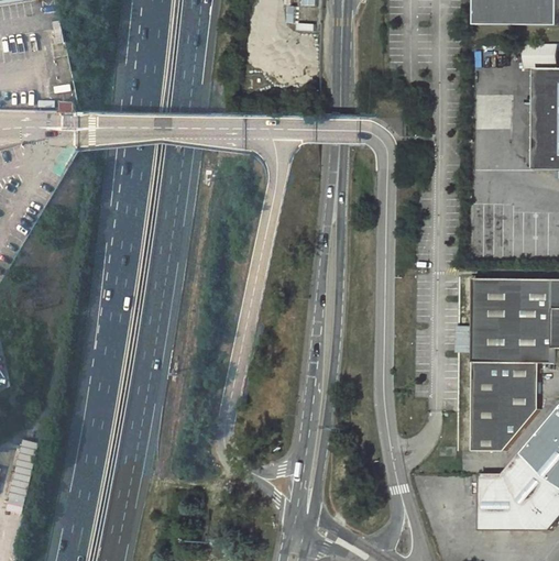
[(558,23),(558,0),(475,0),(475,23),(558,23)]
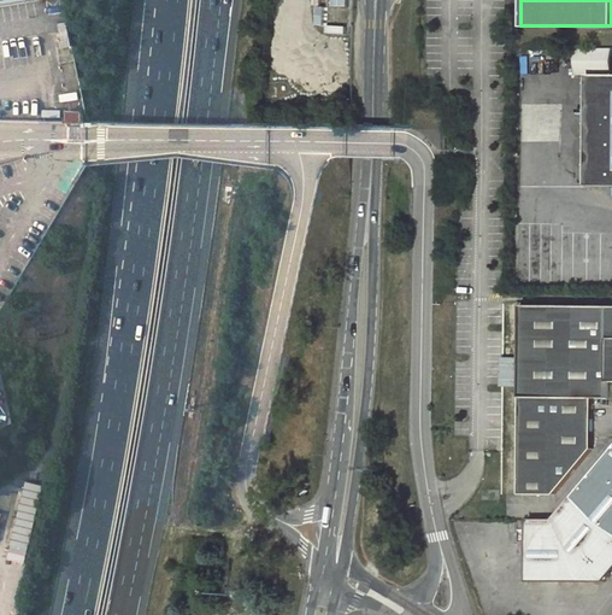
[(584,185),(611,183),(611,74),(586,74),(584,185)]
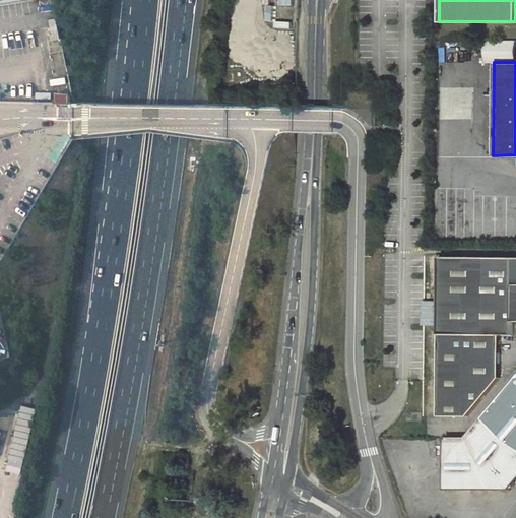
[(435,292),(515,292),(515,257),(436,256),(435,292)]
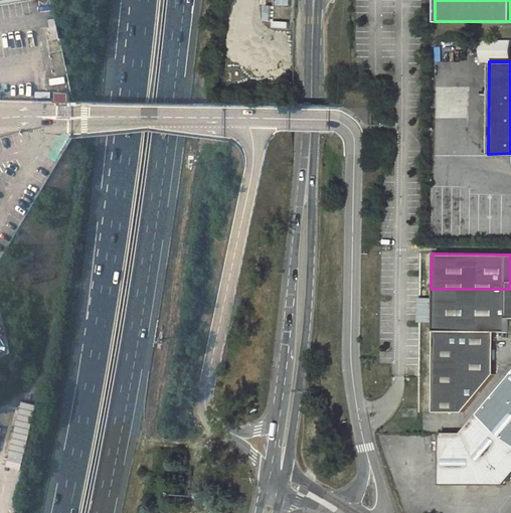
[(510,289),(431,289),(431,337),(490,337),(490,331),(504,332),(503,317),(510,317),(510,289)]
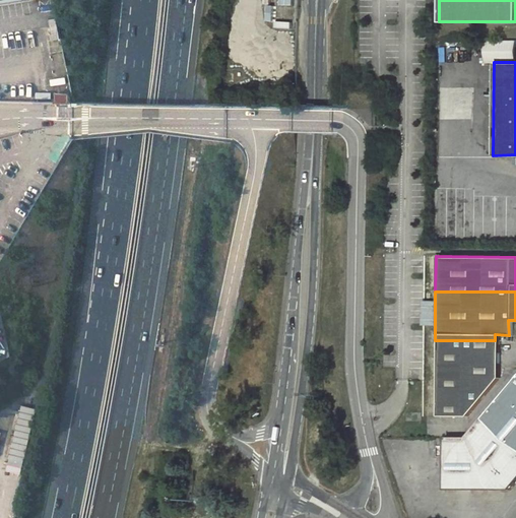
[(460,415),(494,377),(495,340),(435,340),(434,415),(460,415)]
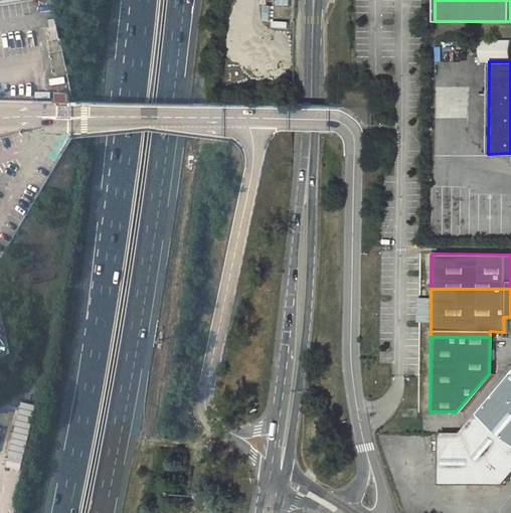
[(510,368),(458,431),(437,431),(437,483),(501,483),(505,478),(505,473),(509,473),(509,469),(510,468),(510,368)]
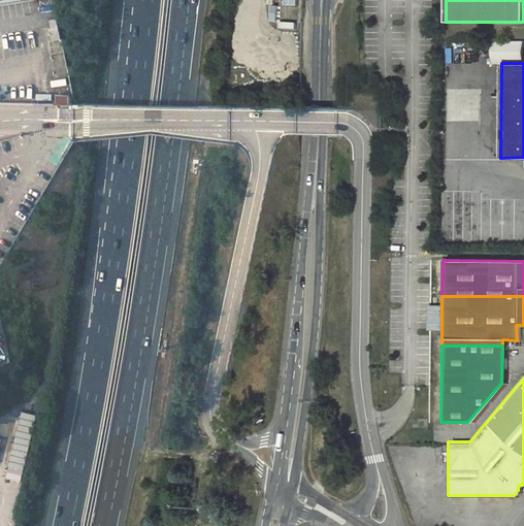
[(445,440),(445,430),(430,430),(429,440),(445,440)]
